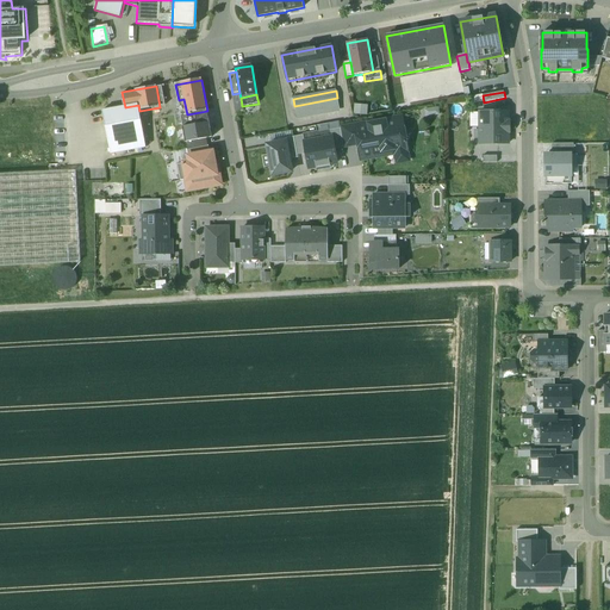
[(337,98),(294,106),(297,119),(340,112),(337,98)]
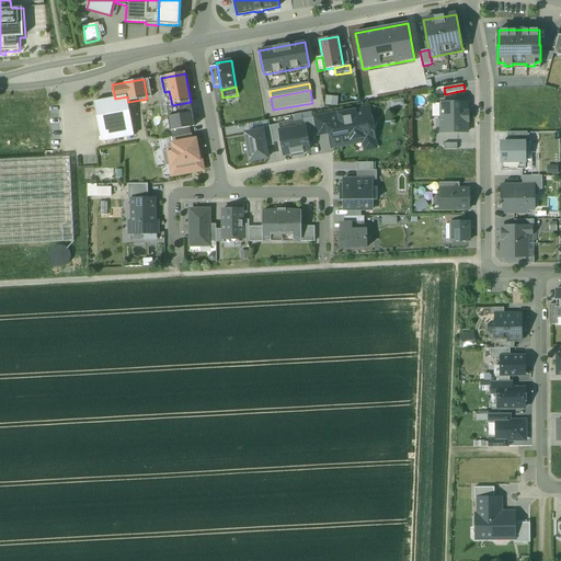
[(325,95),(325,104),(335,104),(335,96),(325,95)]
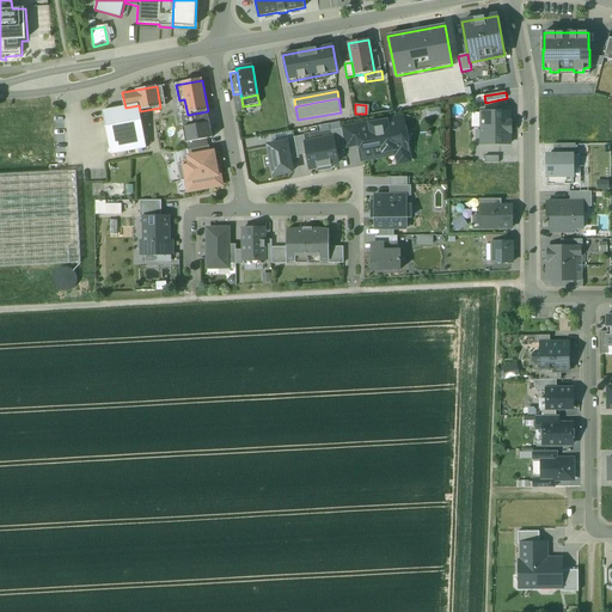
[(147,148),(140,111),(139,105),(126,108),(104,111),(111,155),(147,148)]
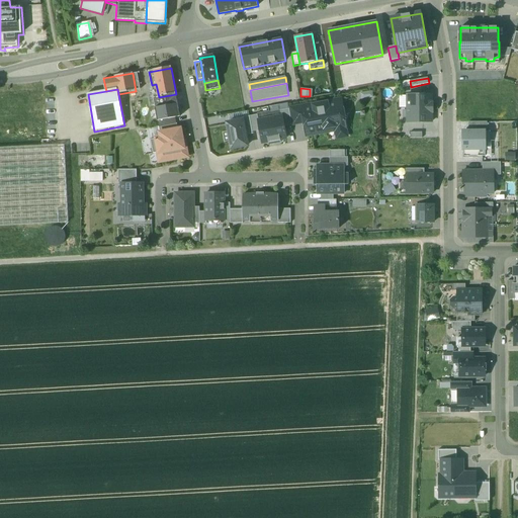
[(176,118),(180,117),(176,94),(159,97),(154,98),(158,121),(176,118)]
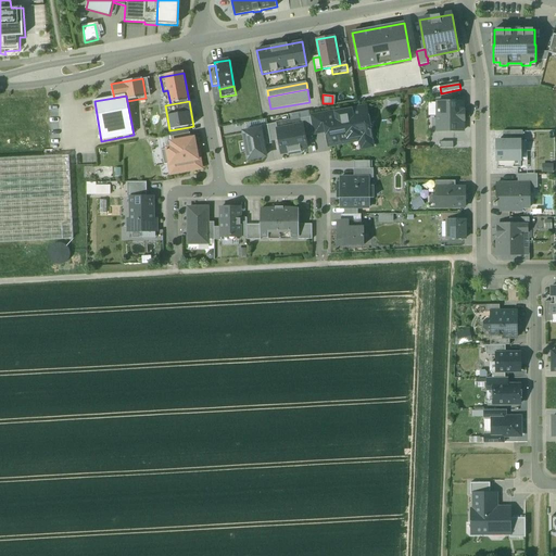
[(438,102),(438,116),(466,116),(466,102),(438,102)]
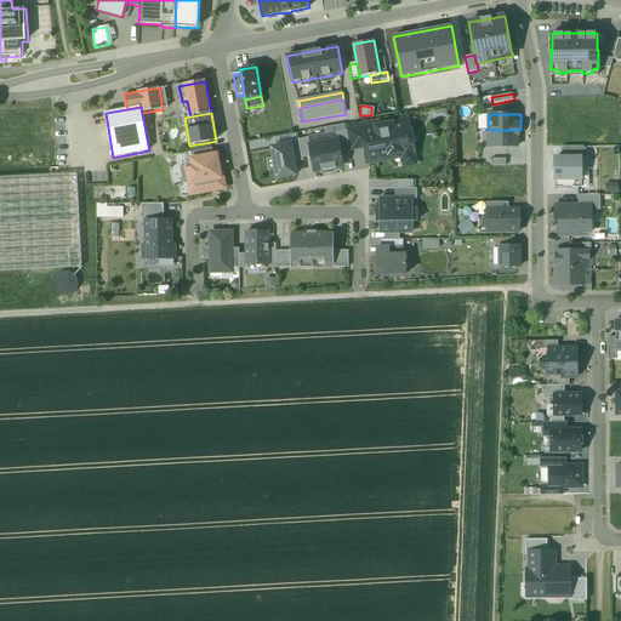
[(416,157),(409,119),(362,129),(365,147),(368,163),(402,155),(403,159),(416,157)]
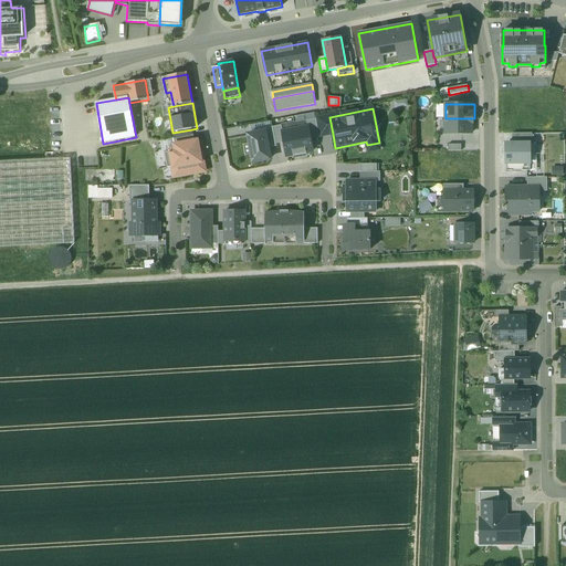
[(320,136),(333,134),(329,117),(316,119),(320,136)]
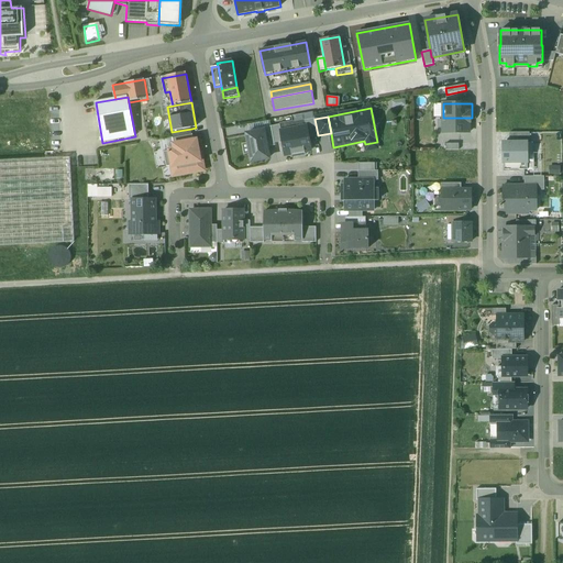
[(443,118),(443,133),(472,133),(472,118),(443,118)]
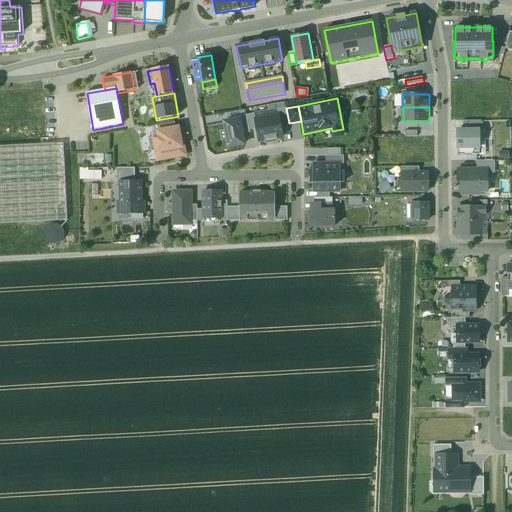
[(286,108),(278,110),(279,115),(281,125),(289,124),(286,108)]
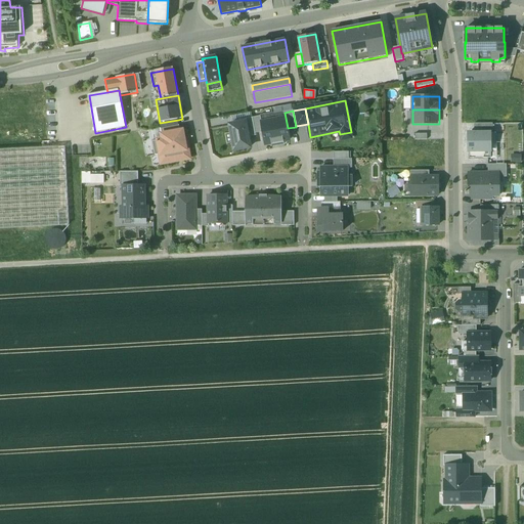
[(261,117),(252,118),(255,134),(263,132),(261,123),(262,123),(261,117)]
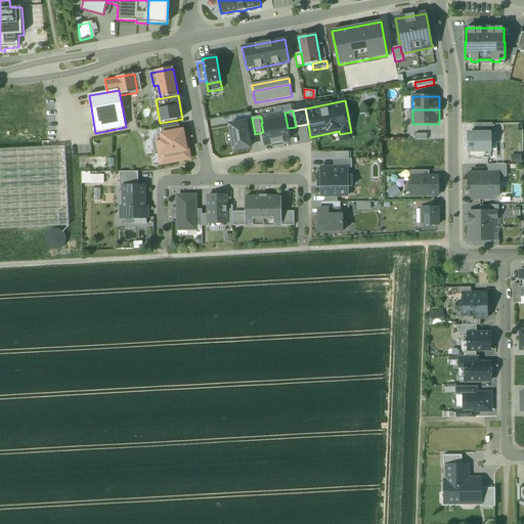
[(255,134),(252,118),(245,120),(246,122),(249,137),(256,136),(255,134)]
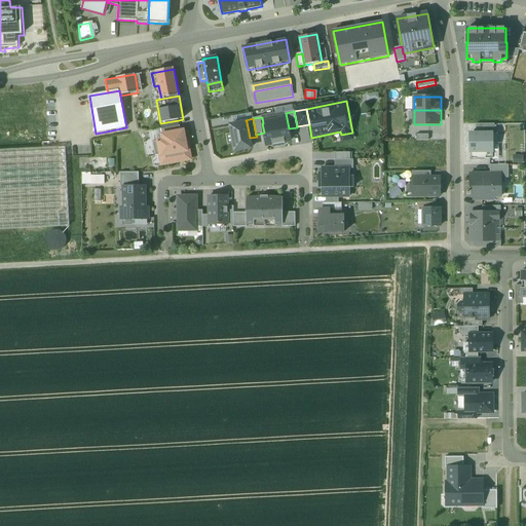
[(287,118),(274,121),(278,143),(291,141),(289,128),(287,118)]
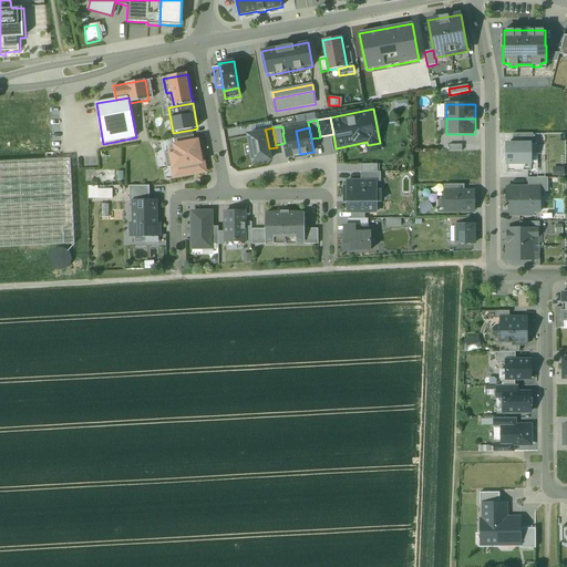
[(174,140),(194,136),(193,130),(173,133),(174,140)]
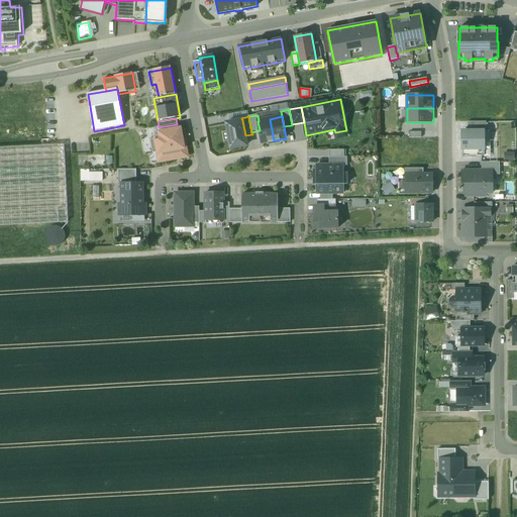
[(259,121),(257,121),(260,130),(262,142),(269,141),(274,140),(270,119),(259,121)]
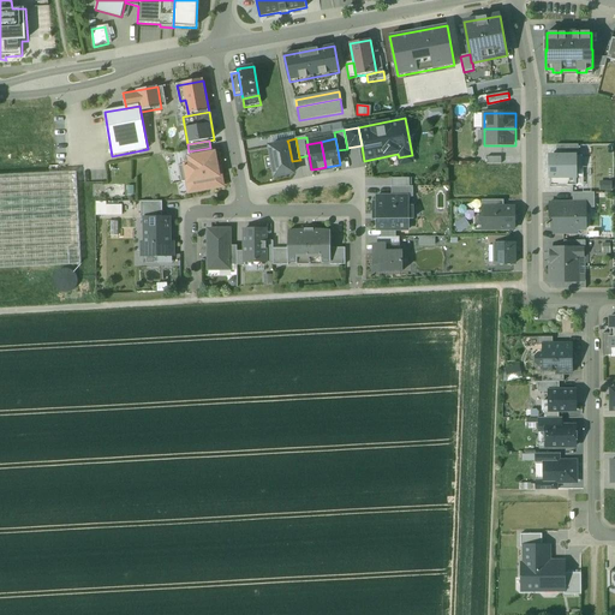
[(292,161),(288,143),(270,147),(275,177),(294,173),(292,161)]
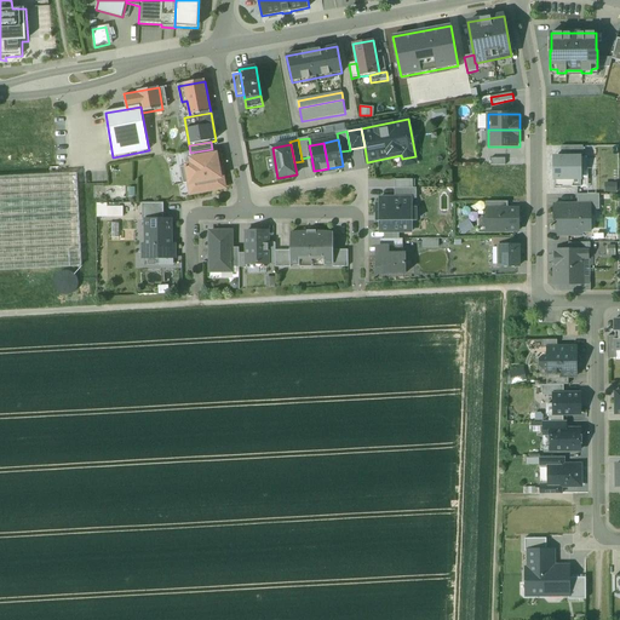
[(190,153),(191,160),(213,155),(212,149),(190,153)]
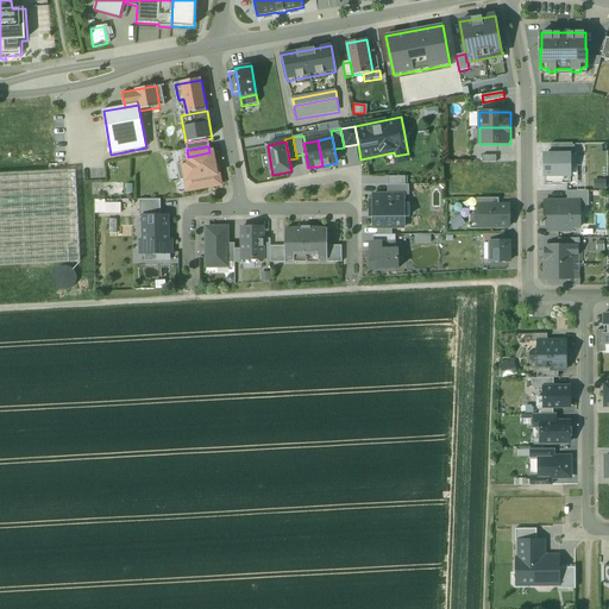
[(220,184),(214,152),(209,152),(188,157),(189,162),(177,165),(181,181),(186,180),(188,192),(220,184)]
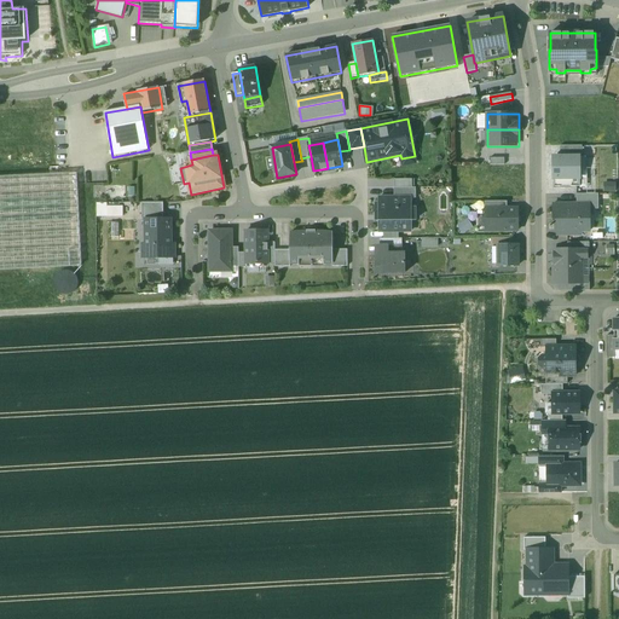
[(586,171),(586,158),(553,158),(553,187),(580,187),(580,178),(577,178),(577,171),(586,171)]
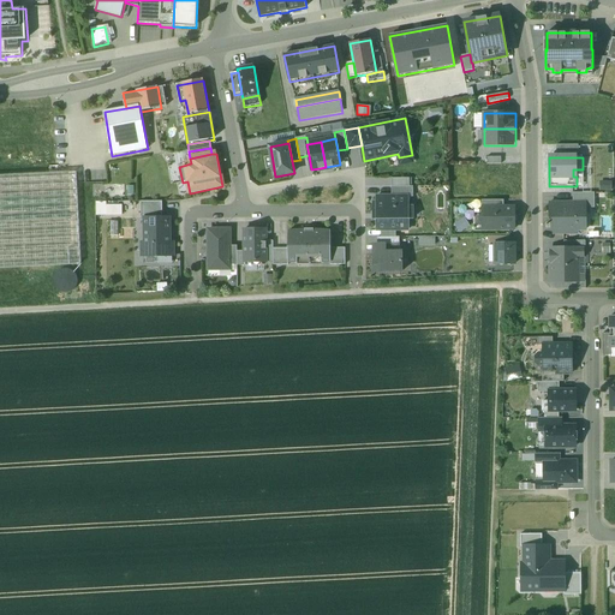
[(76,172),(0,175),(0,269),(81,266),(76,172)]
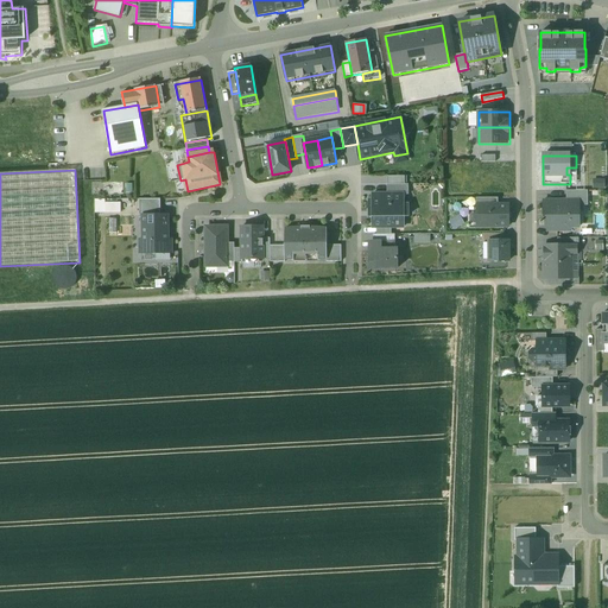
[(594,181),(594,191),(605,190),(605,181),(594,181)]
